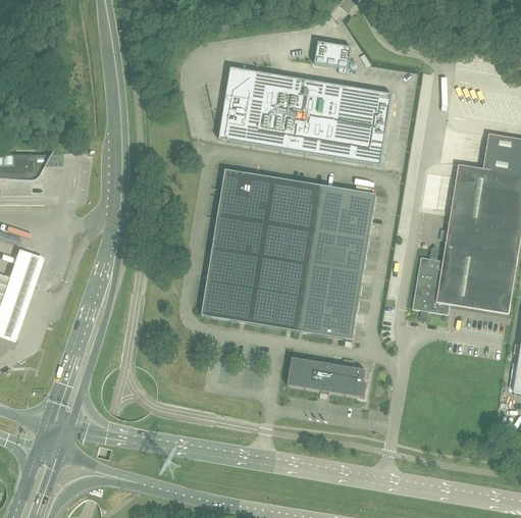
[(348,67),(351,46),(317,40),(314,61),(337,65),(337,70),(346,71),(347,67),(348,67)]
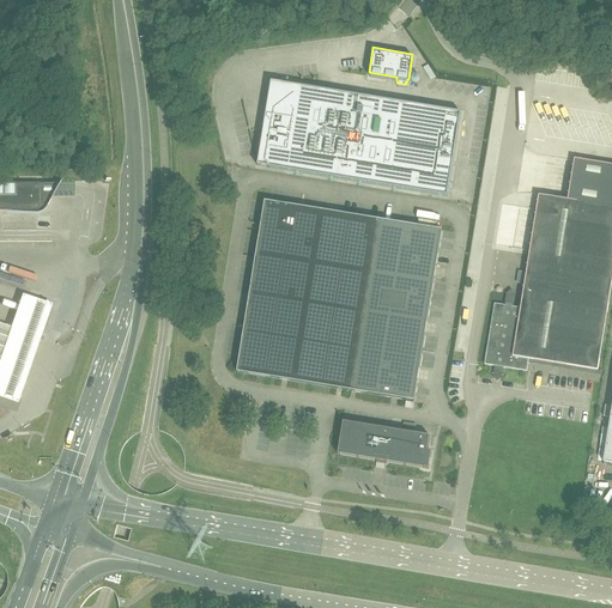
[(256,162),(446,193),(460,108),(270,78),(256,162)]
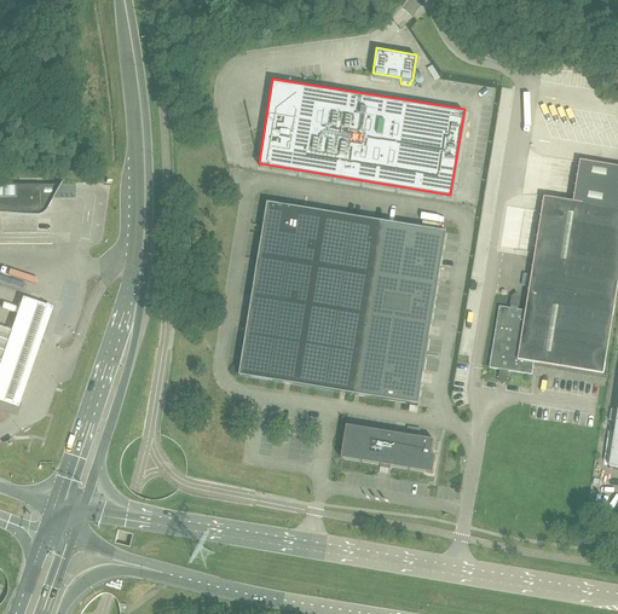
[(498,302),(489,364),(531,370),(533,358),(602,370),(617,274),(617,162),(589,157),(582,200),(572,198),(570,197),(543,193),(525,306),(498,302)]
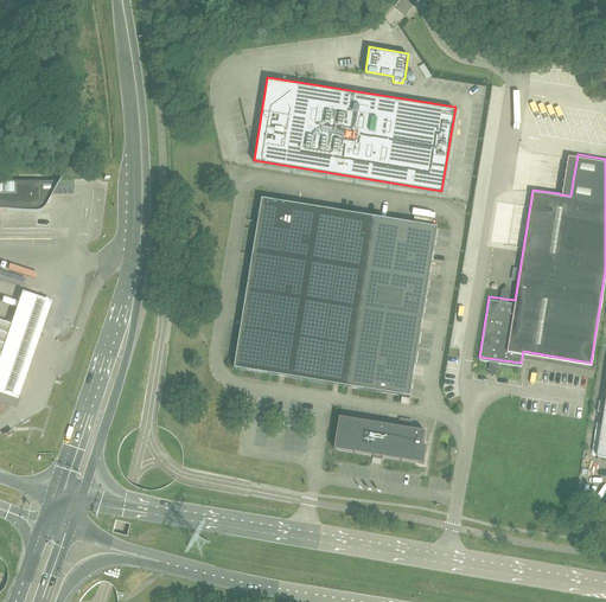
[(0,203),(38,204),(38,202),(43,202),(50,190),(38,190),(38,183),(38,177),(0,177),(0,203)]
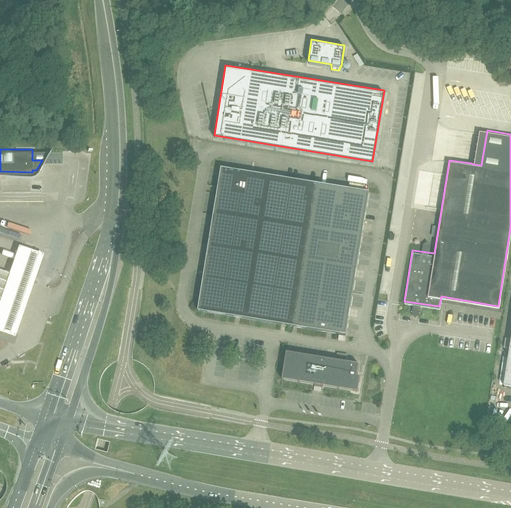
[(368,188),(220,164),(197,307),(345,331),(368,188)]
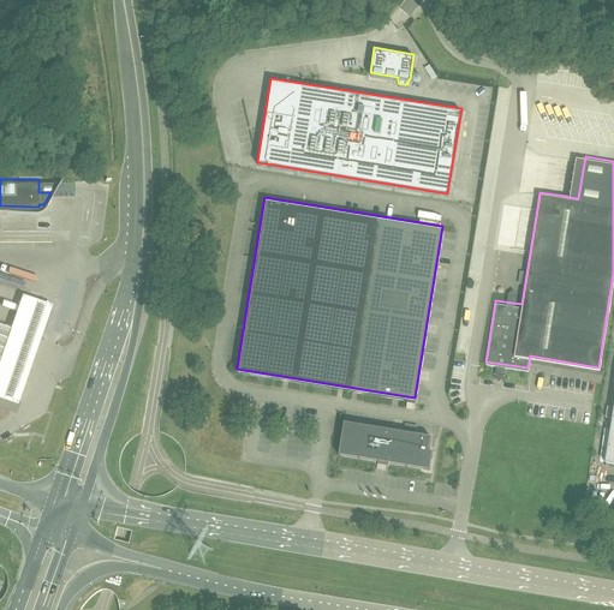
[(42,304),(13,294),(0,335),(0,396),(10,401),(42,304)]
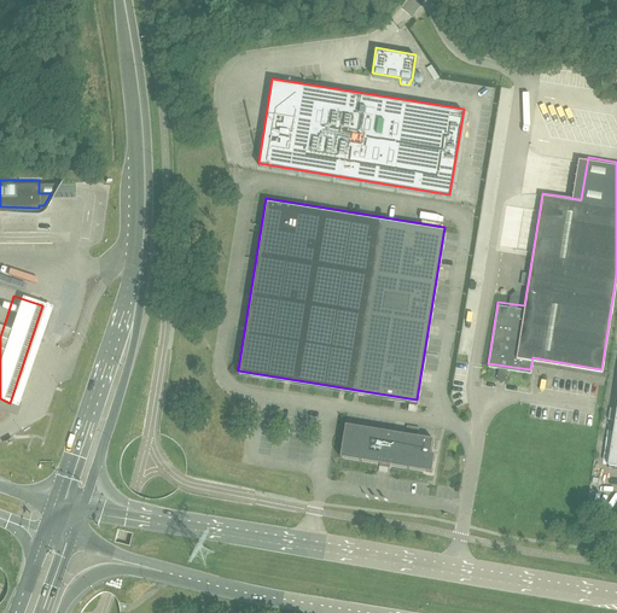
[(345,421),(339,454),(431,468),(434,450),(430,450),(432,436),(345,421)]
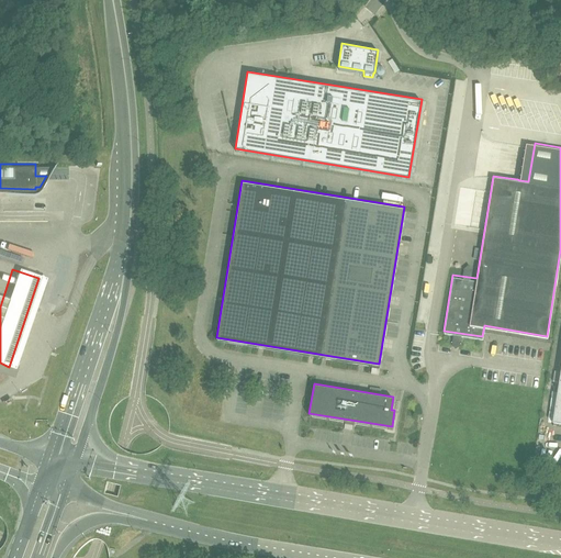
[(368,392),(379,393),(380,386),(369,383),(368,392)]
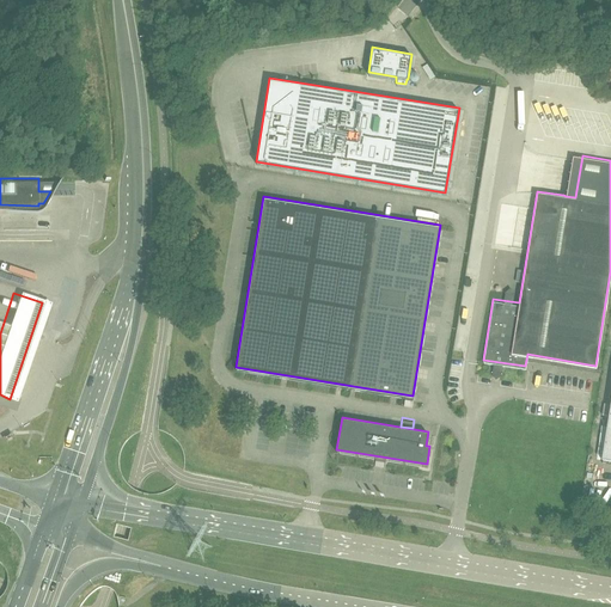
[(596,453),(602,453),(606,422),(600,422),(596,453)]
